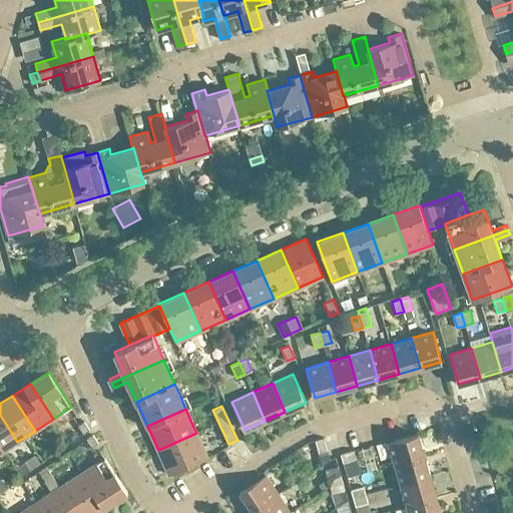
[(0,453),(17,442),(0,415),(0,453)]
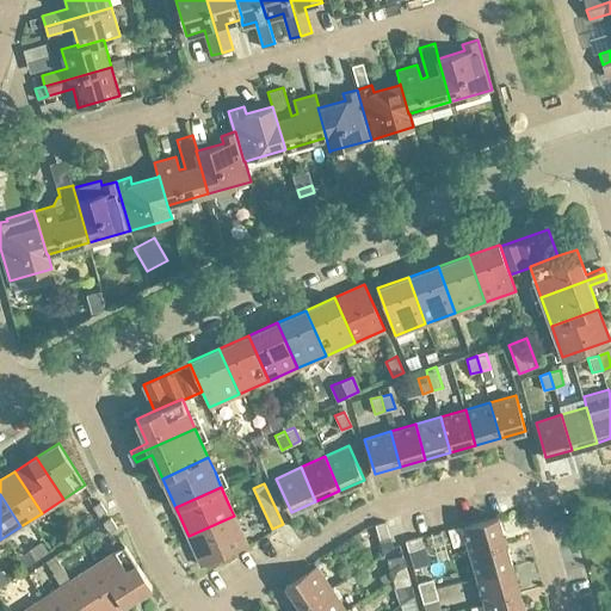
[(93,506),(99,516),(106,511),(99,501),(93,506)]
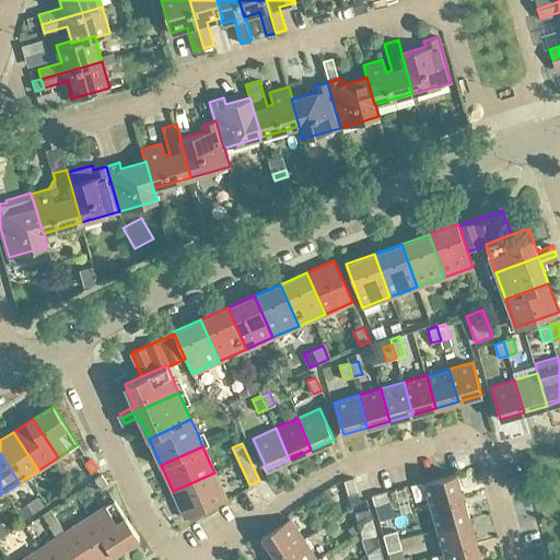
[(226,500),(214,473),(173,491),(185,518),(226,500)]
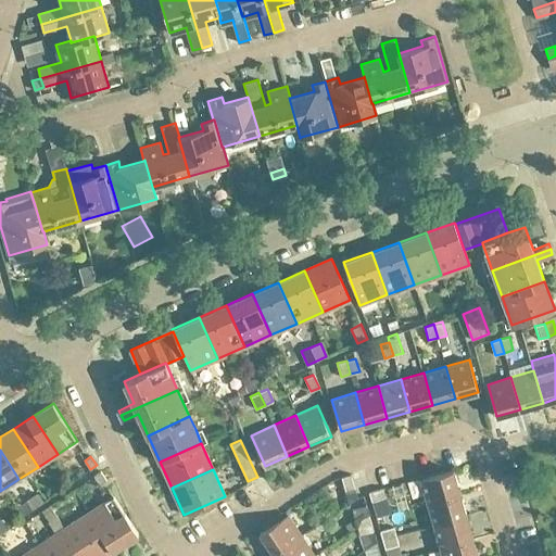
[(459,493),(453,469),(421,479),(428,502),(459,493)]
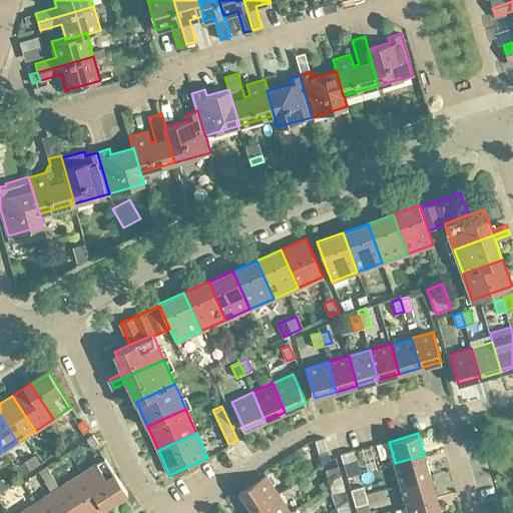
[(86,439),(92,447),(98,443),(92,435),(86,439)]
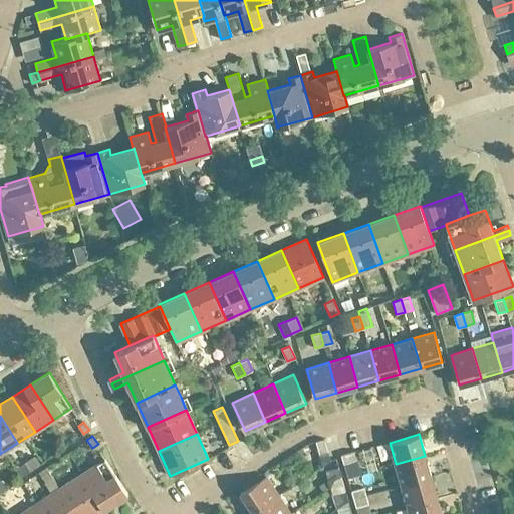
[(330,460),(324,439),(315,442),(323,465),(330,460)]
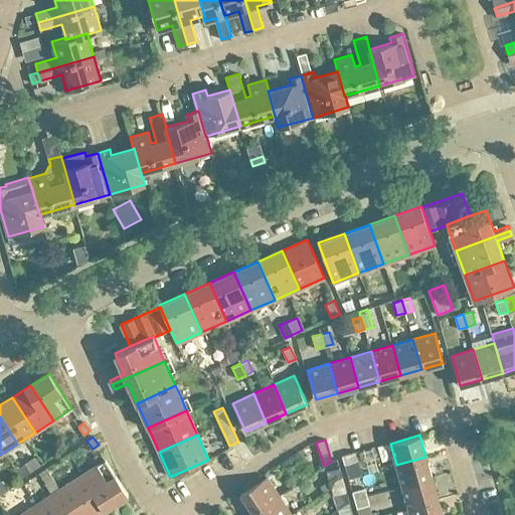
[(49,469),(55,479),(91,458),(84,448),(49,469)]
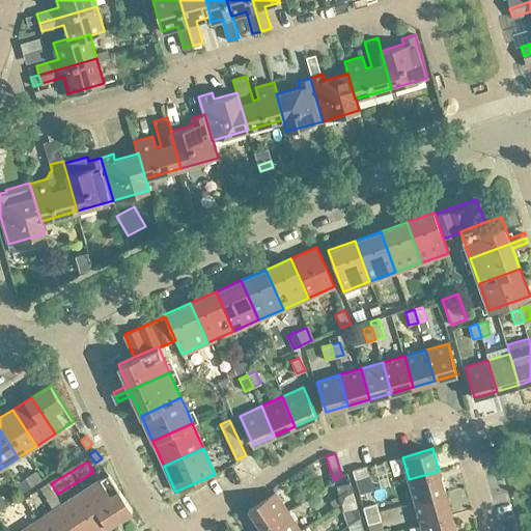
[(365,467),(353,470),(355,478),(367,475),(365,467)]
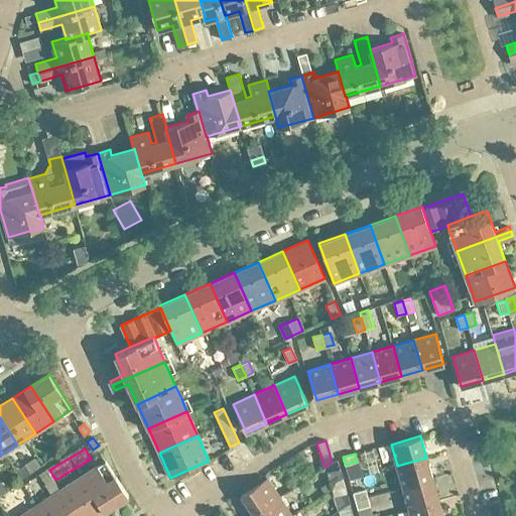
[(34,457),(23,464),(29,473),(40,466),(34,457)]
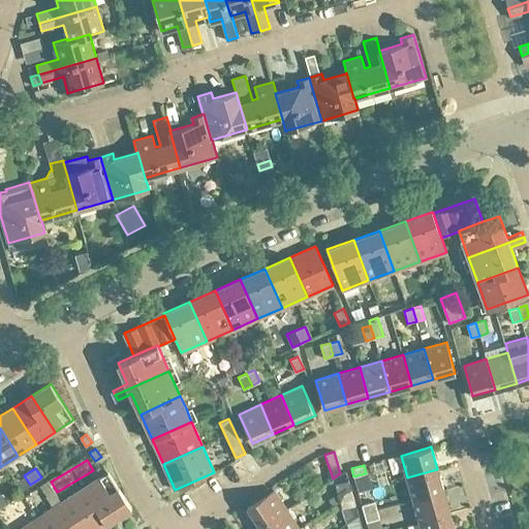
[(443,491),(437,469),(407,477),(413,499),(443,491)]
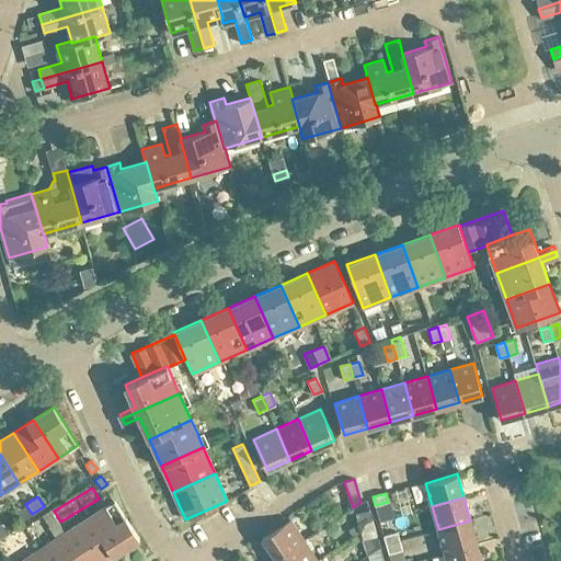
[(139,539),(114,501),(94,514),(119,552),(139,539)]
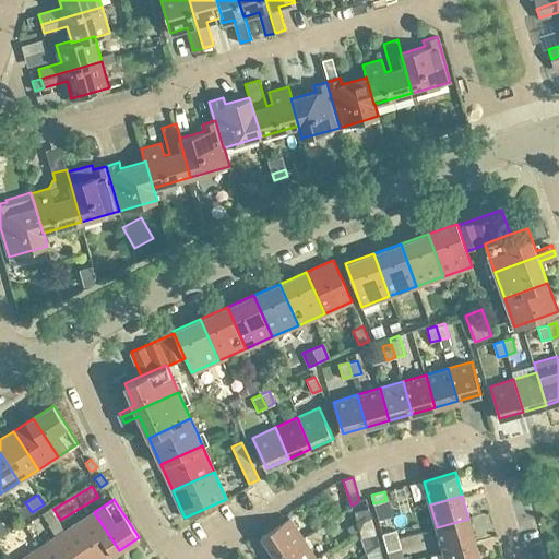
[(387,500),(373,503),(378,520),(394,515),(390,499),(387,500)]
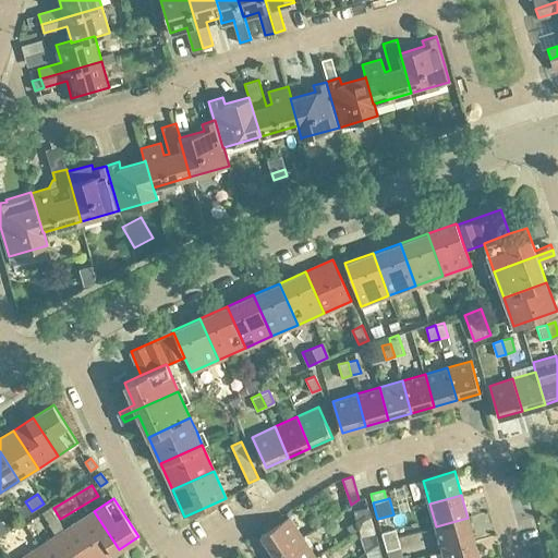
[(25,501),(15,508),(22,518),(32,511),(25,501)]
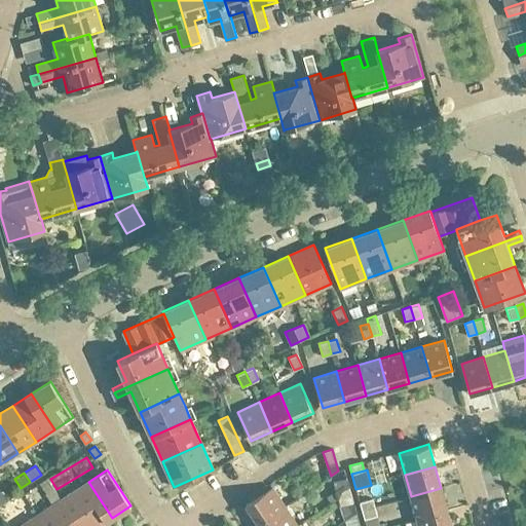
[(98,525),(112,518),(88,482),(70,493),(90,525),(98,525)]
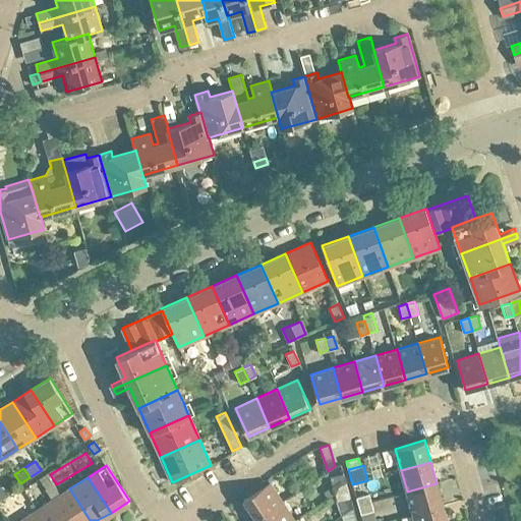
[(333,484),(335,493),(348,489),(345,481),(333,484)]
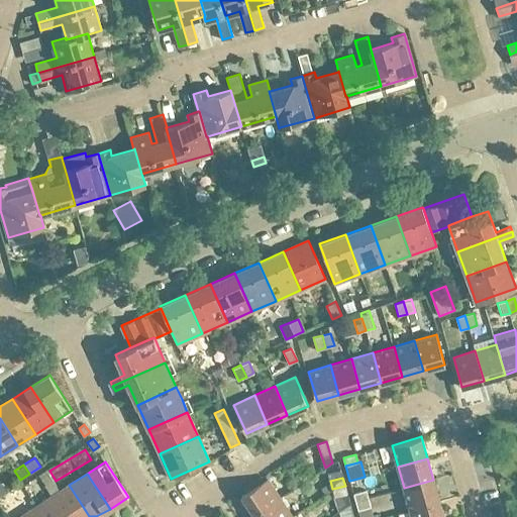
[(280,497),(268,479),(241,495),(253,514),(280,497)]
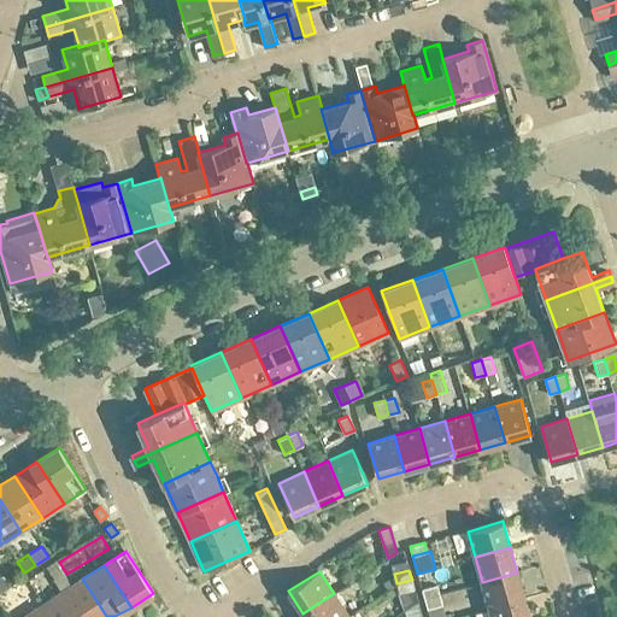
[(524,598),(517,573),(482,582),(489,607),(524,598)]
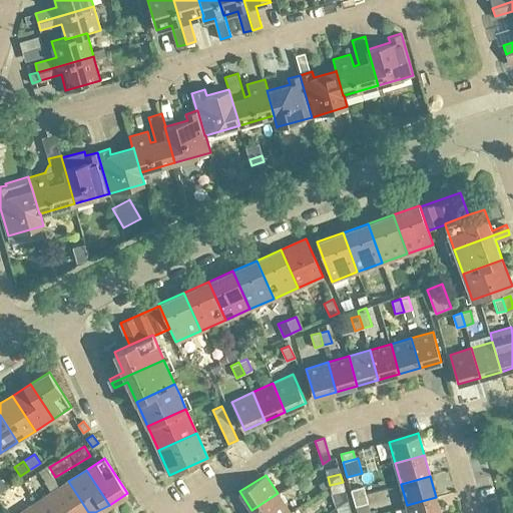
[(88,512),(68,481),(50,493),(63,512),(88,512)]
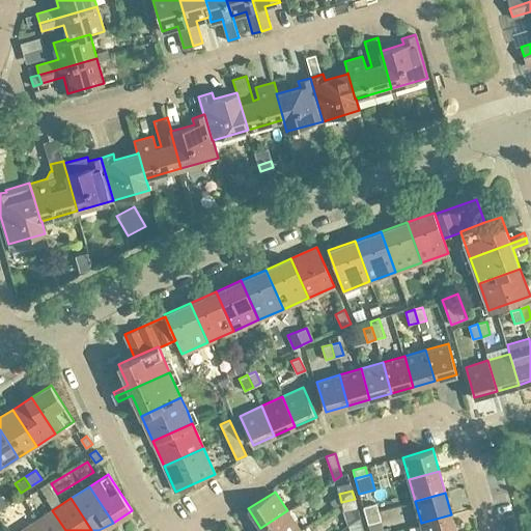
[(357,507),(355,499),(341,502),(343,510),(357,507)]
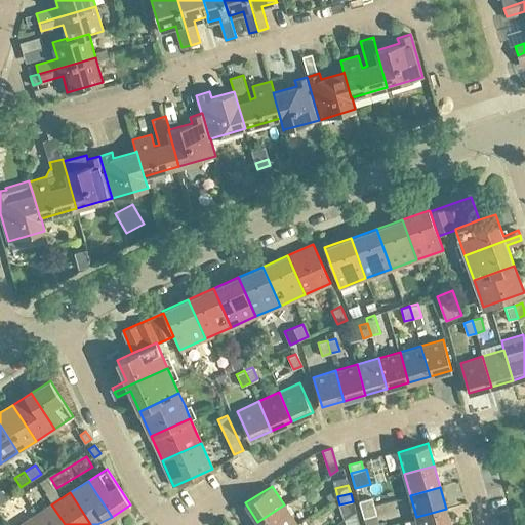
[(359,501),(362,510),(374,507),(372,498),(359,501)]
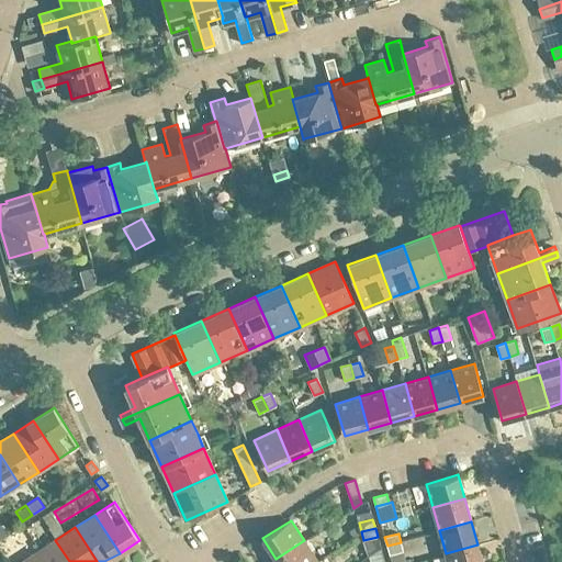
[(69,561),(55,540),(35,553),(41,561),(69,561)]
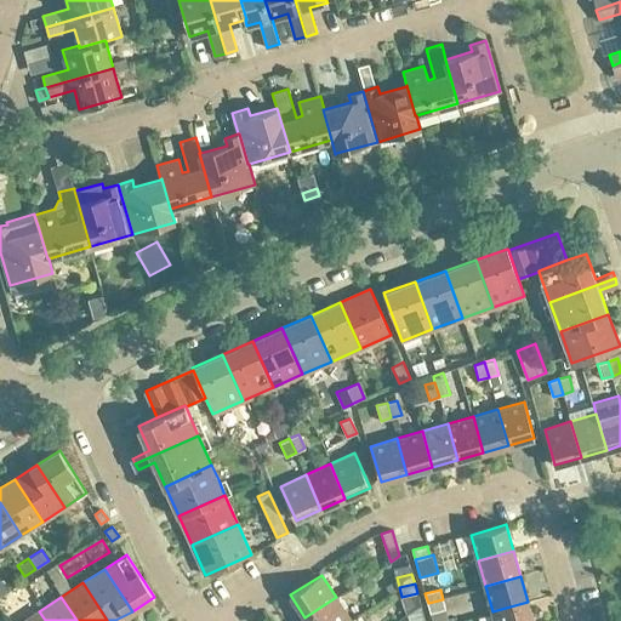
[(347,620),(351,619),(336,597),(305,617),(307,620),(347,620)]
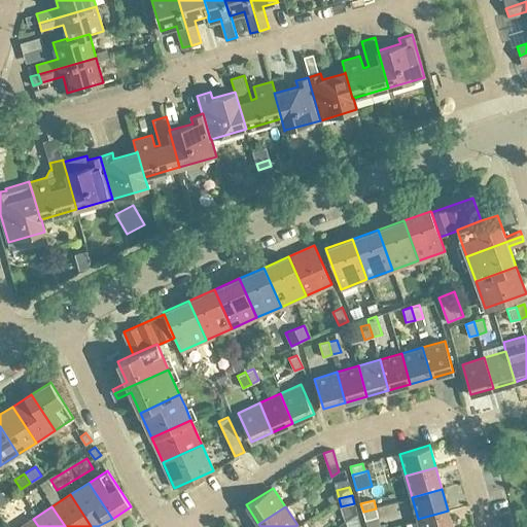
[(378,517),(376,508),(363,512),(365,520),(378,517)]
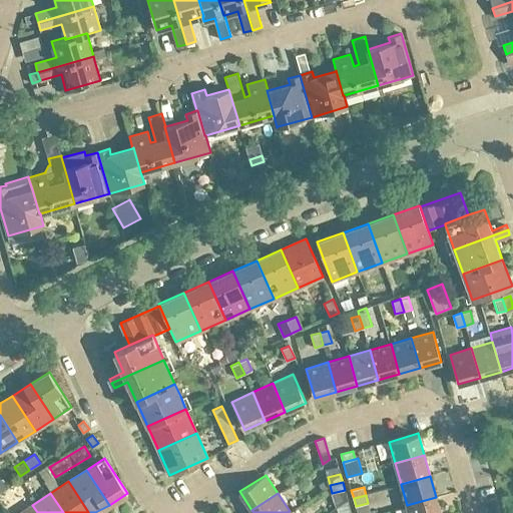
[(408,512),(441,512),(436,497),(407,505),(408,512)]
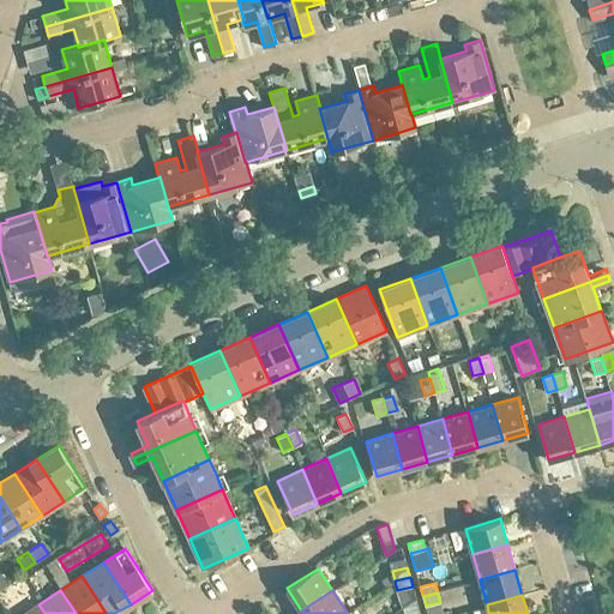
[(444,613),(440,602),(426,606),(427,613),(444,613)]
